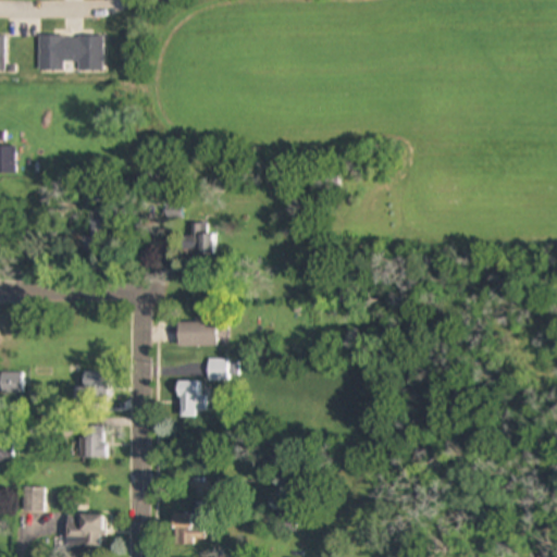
[(104,37),(39,37),(39,66),(104,66),(104,37)]
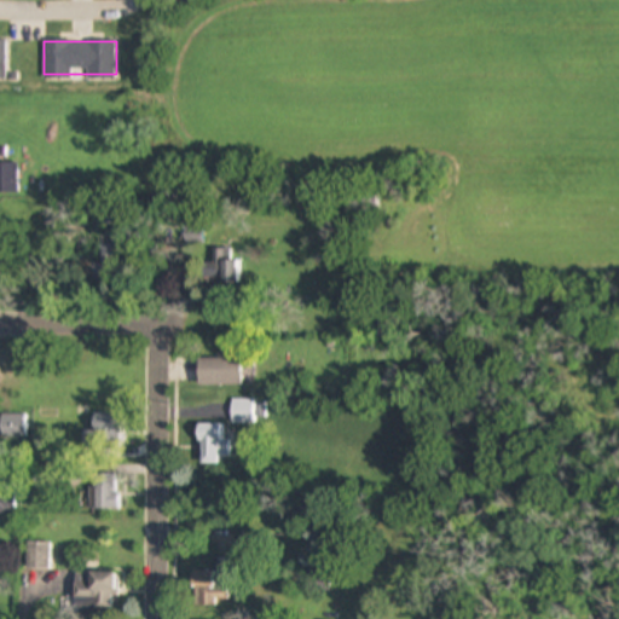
[(17,163),(0,163),(0,195),(17,195),(17,163)]
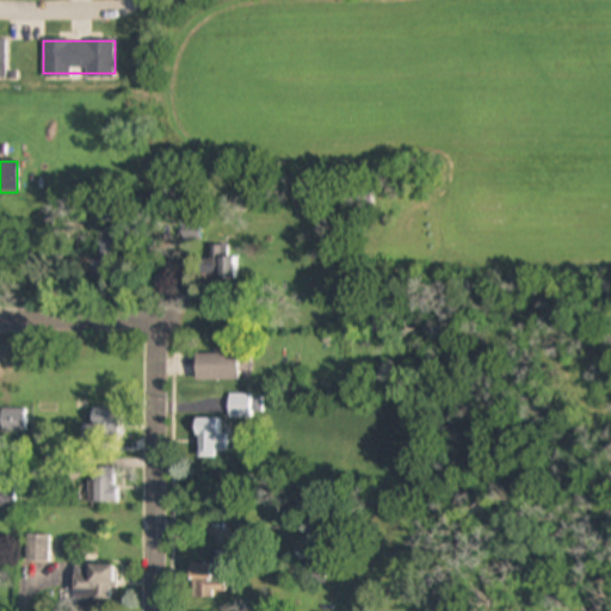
[(198,283),(233,283),(233,247),(210,247),(210,261),(198,261),(198,283)]
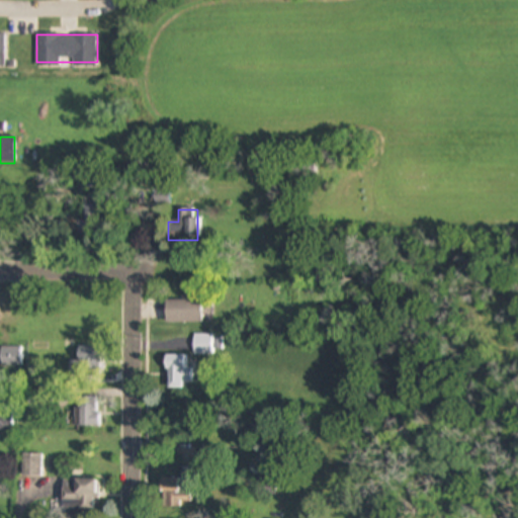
[(166,323),(217,323),(217,301),(166,301),(166,323)]
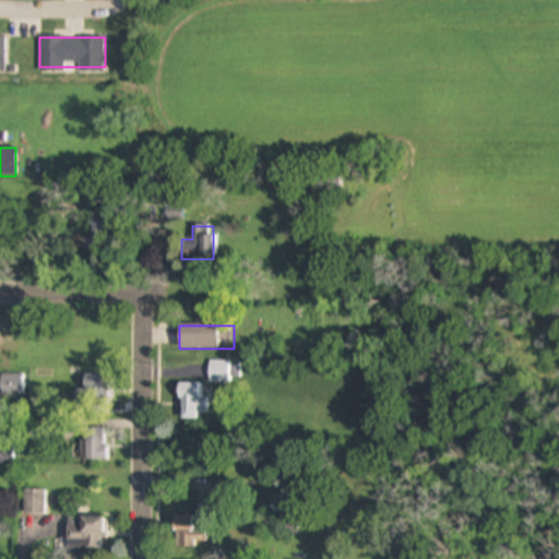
[(108,375),(84,375),(84,397),(108,397),(108,375)]
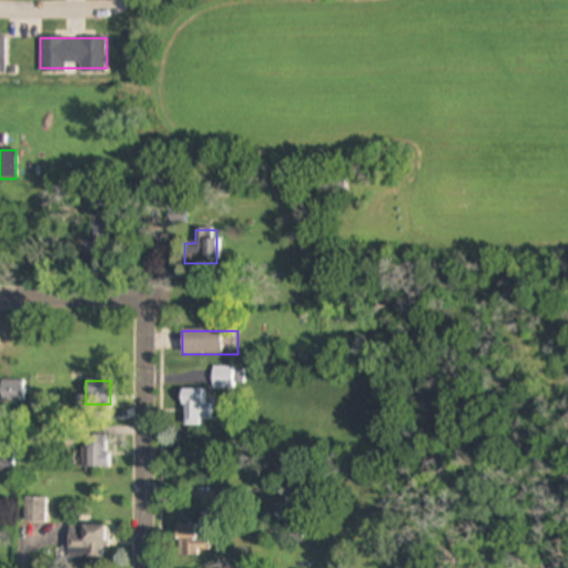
[(23,382),(1,382),(1,406),(23,406),(23,382)]
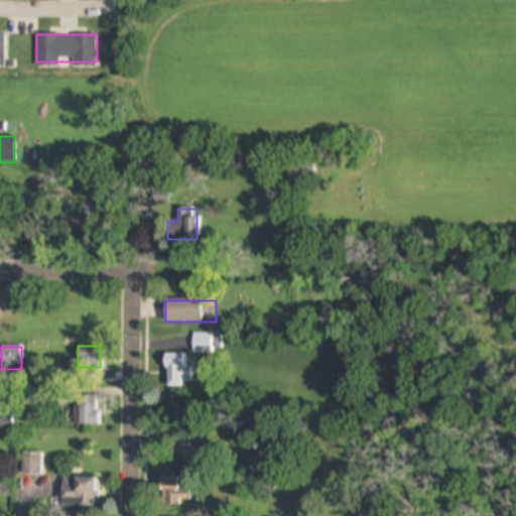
[(189,386),(189,354),(166,354),(166,386),(189,386)]
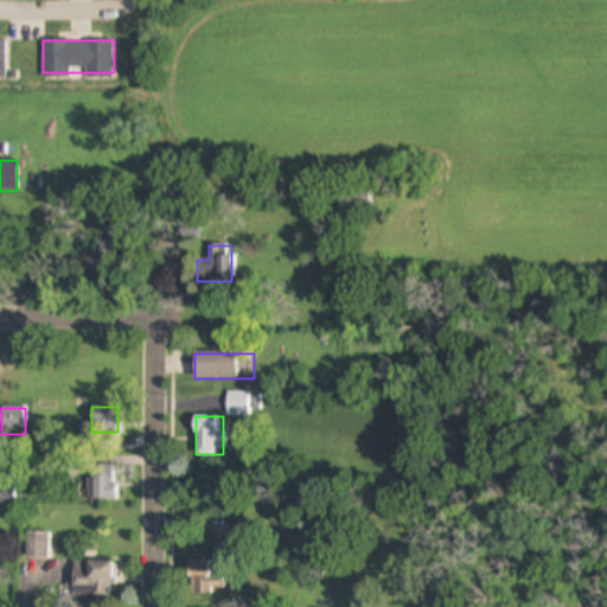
[(116,500),(116,465),(90,465),(90,500),(116,500)]
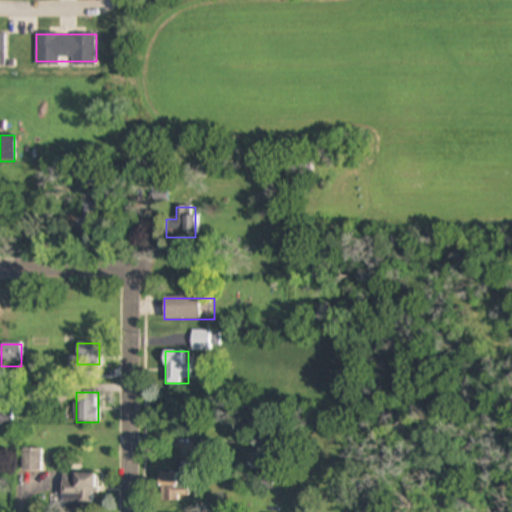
[(22,471),(41,471),(41,450),(22,450),(22,471)]
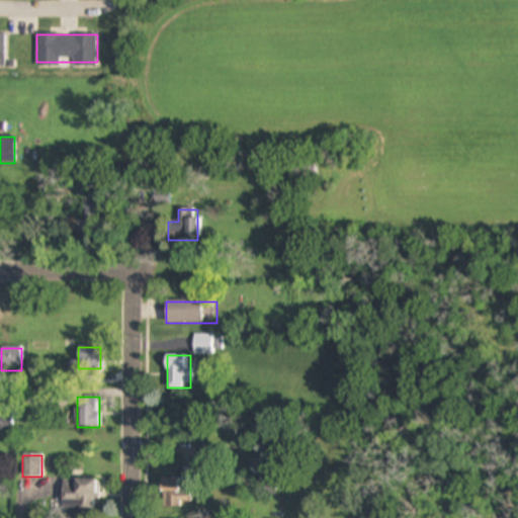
[(97,480),(63,479),(62,508),(97,508),(97,480)]
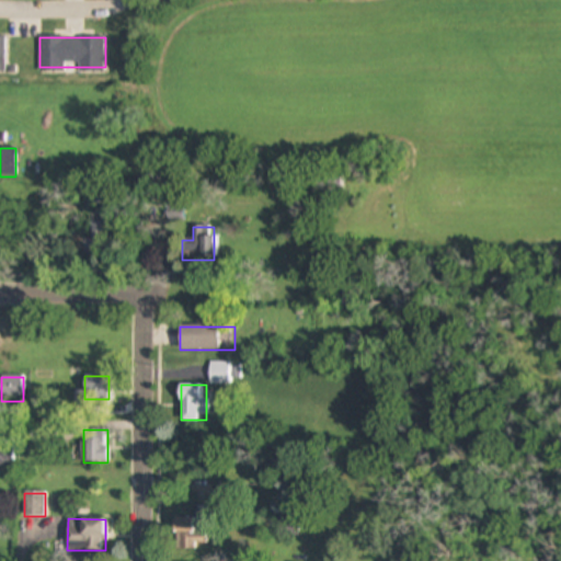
[(195,537),(195,518),(175,518),(175,546),(183,546),(183,537),(195,537)]
